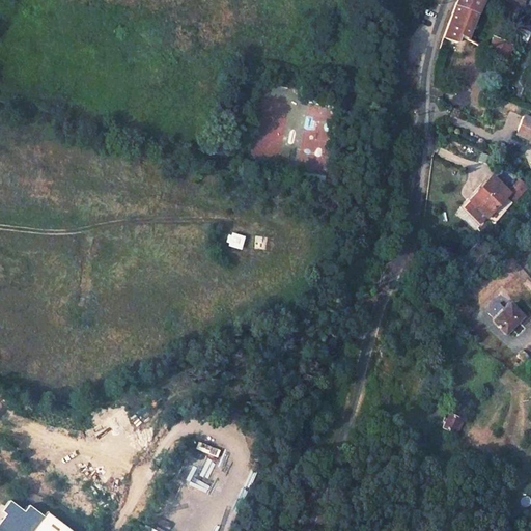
[(456,0),(443,38),(456,43),(459,34),(467,38),(480,3),(481,0),(456,0)]
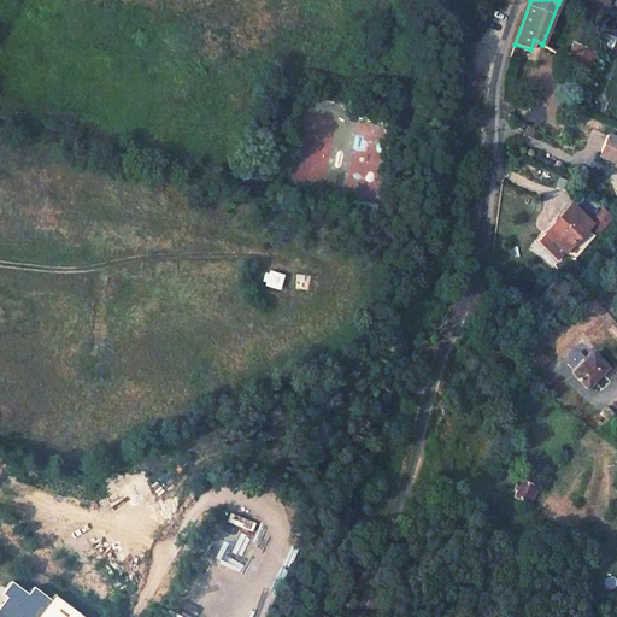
[(573,45),(565,60),(588,70),(595,53),(573,45)]
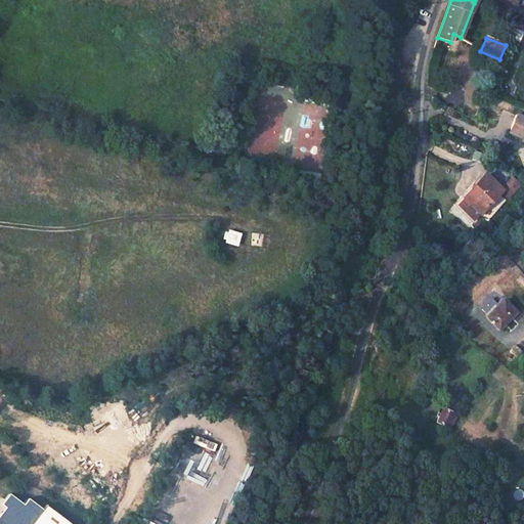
[(324,171),(329,101),(254,97),(251,159),(285,161),(286,143),(279,143),(279,126),(293,127),(291,169),(324,171)]
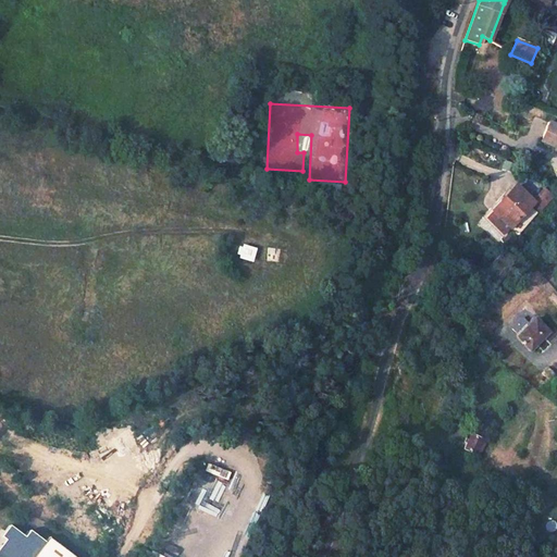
[(556,149),(556,127),(548,124),(543,141),(542,144),(556,149)]
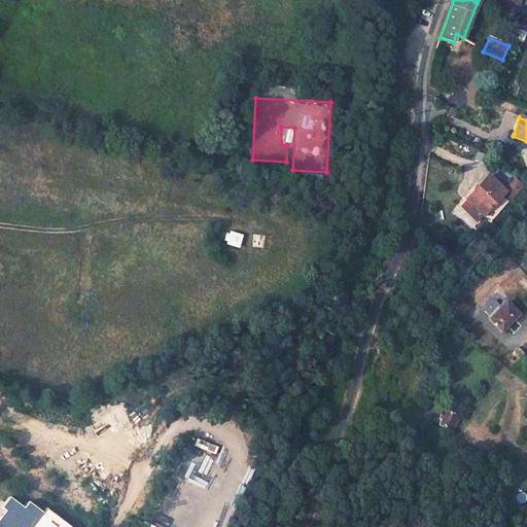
[(488,175),(458,207),(477,223),(485,215),(493,223),(512,203),(503,195),(506,191),(488,175)]
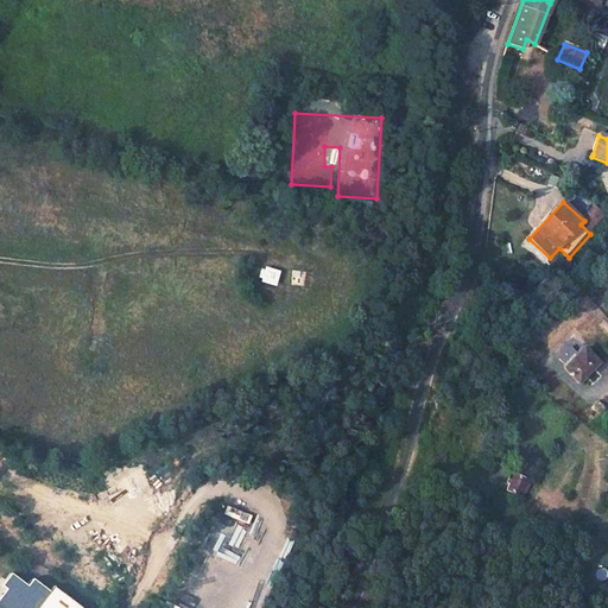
[(260,270),(258,277),(261,278),(260,282),(273,285),(278,271),(265,267),(264,271),(260,270)]
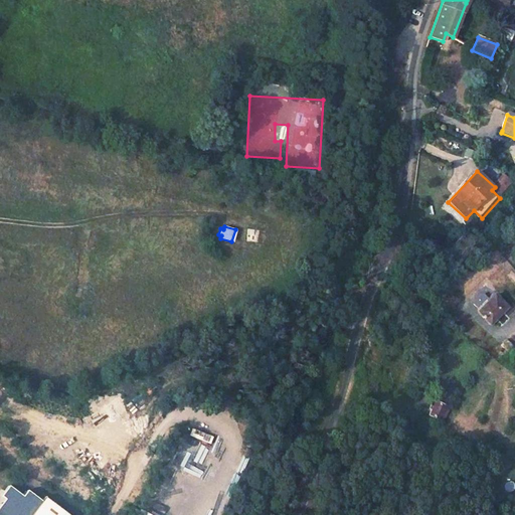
[(246,240),(258,240),(259,229),(246,229),(246,240)]
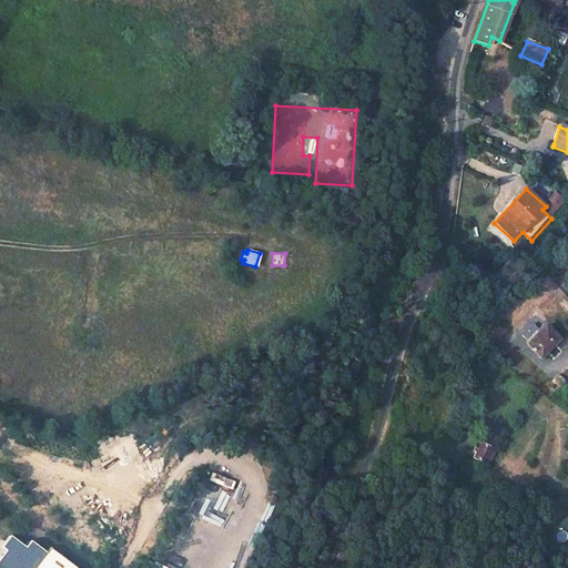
[(100,254),(94,275),(107,279),(110,267),(105,266),(109,256),(100,254)]
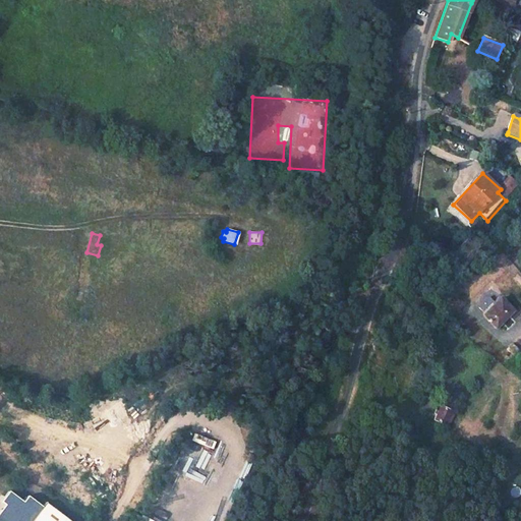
[(501,297),(484,314),(497,328),(514,310),(501,297)]
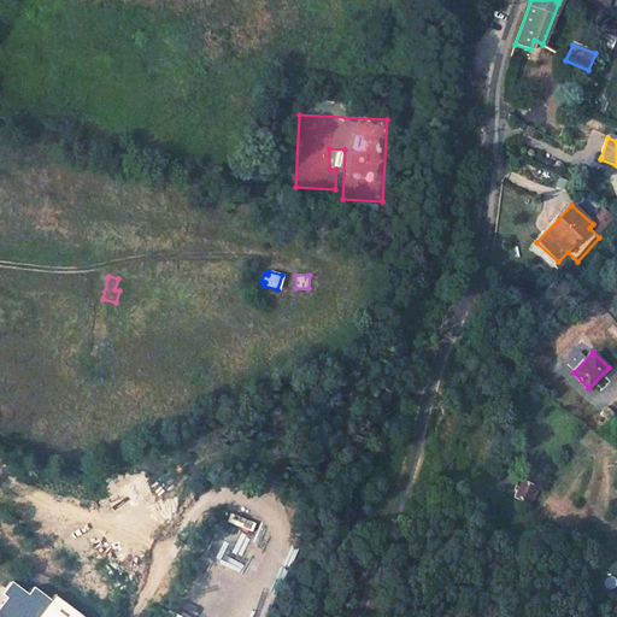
[(616,415),(606,407),(601,413),(615,424),(616,421),(616,415)]
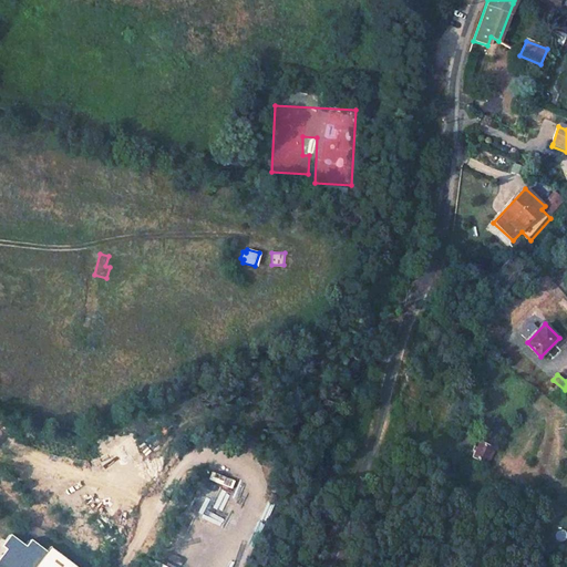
[(478,442),(472,457),(484,463),(491,447),(478,442)]
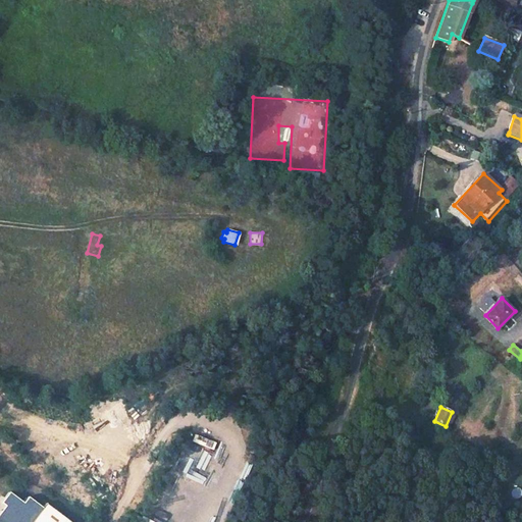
[(195,433),(192,441),(213,449),(215,441),(195,433)]
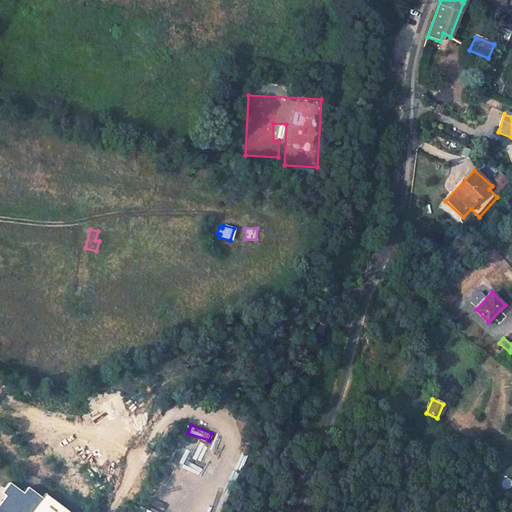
[(62,511),(39,494),(36,497),(23,487),(19,493),(5,482),(1,488),(2,495),(0,497),(0,511),(62,511)]
